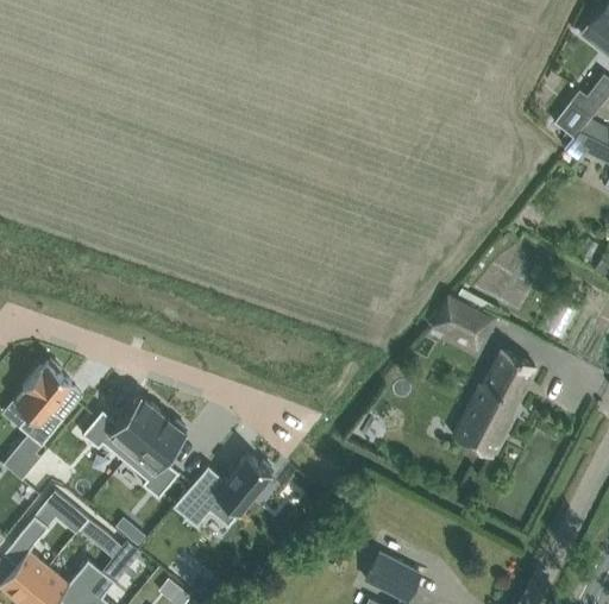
[(603,6),(588,26),(608,42),(608,0),(598,0),(597,2),(603,6)]
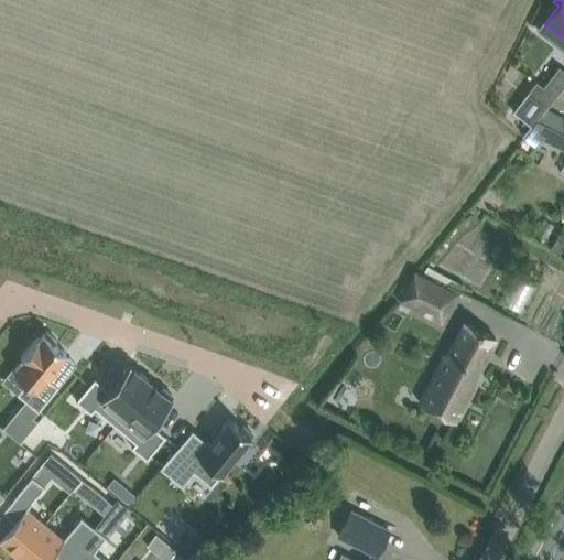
[(528,95),(512,115),(531,130),(534,126),(545,111),(563,88),(563,74),(557,71),(542,90),(535,85),(528,95)]
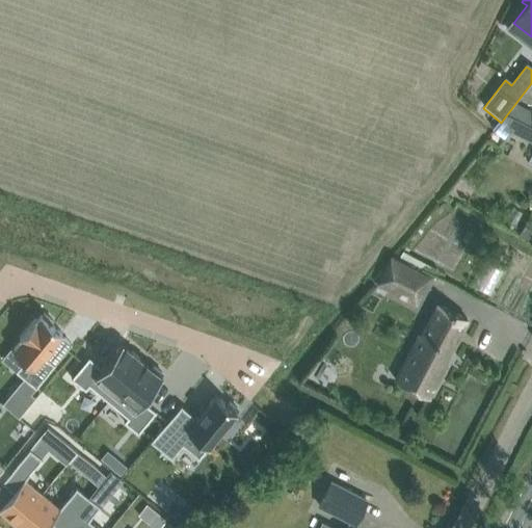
[(507,116),(506,120),(515,125),(528,131),(531,133),(531,113),(514,105),(511,110),(508,115),(507,116)]
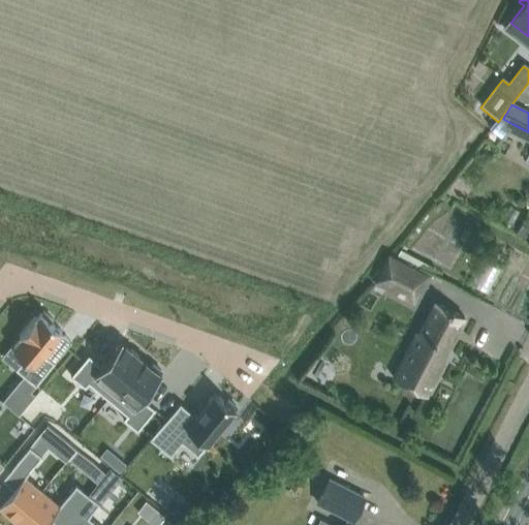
[(512,124),(506,134),(520,141),(525,130),(512,124)]
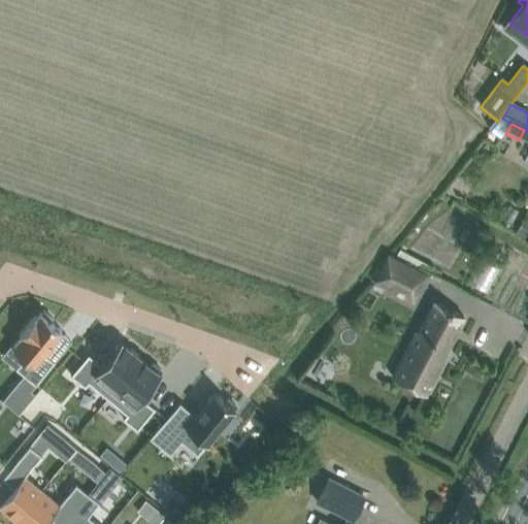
[(527,225),(523,223),(516,236),(527,242),(527,225)]
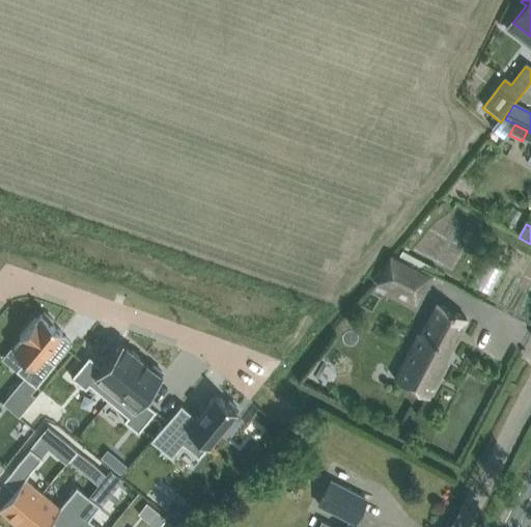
[(390,260),(384,272),(395,278),(388,292),(415,306),(428,280),(390,260)]
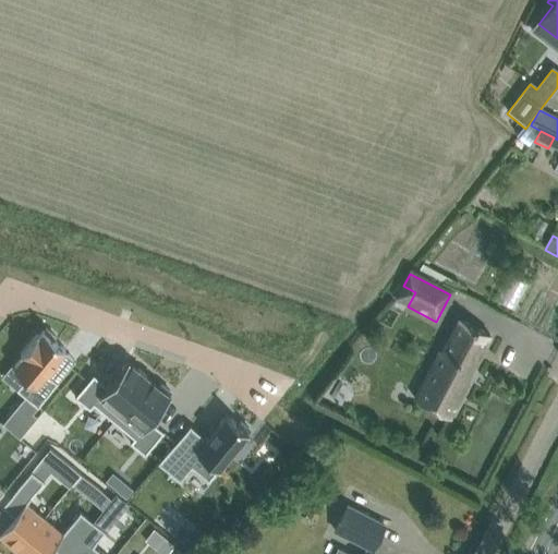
[(438,380),(424,407),(449,420),(468,385),(459,381),(465,370),(472,373),(489,338),(459,322),(441,354),(439,353),(428,374),(438,380)]
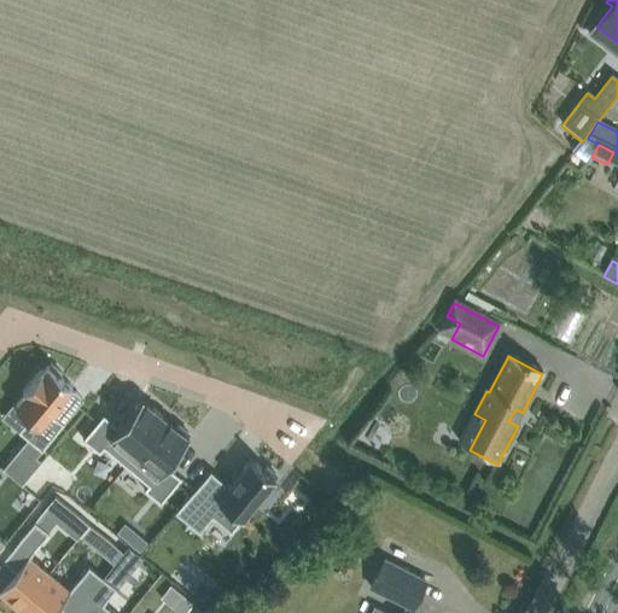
[(16,409),(15,410),(28,421),(18,435),(41,454),(64,426),(51,415),(70,392),(73,389),(58,378),(62,375),(51,367),(48,369),(47,369),(44,374),(40,372),(22,395),(25,397),(16,409)]
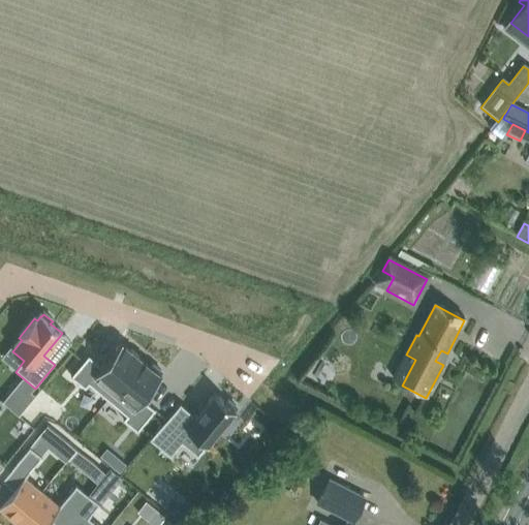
[(88,358),(70,379),(85,391),(89,385),(107,402),(141,361),(121,344),(101,368),(88,358)]
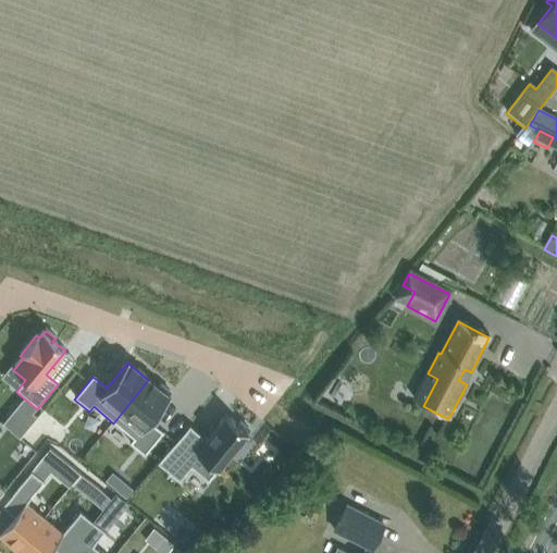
[(148,380),(113,424),(134,440),(130,444),(145,456),(163,434),(149,422),(170,397),(168,396),(170,393),(161,385),(159,389),(148,380)]
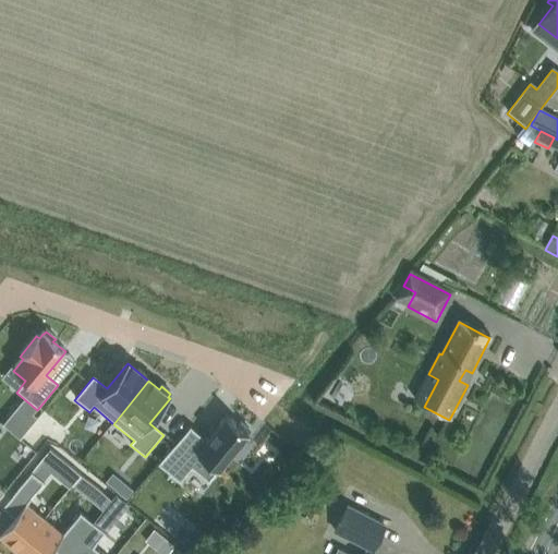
[(190,428),(158,466),(180,484),(191,470),(208,484),(249,436),(247,435),(250,433),(241,425),(238,428),(226,418),(207,442),(190,428)]
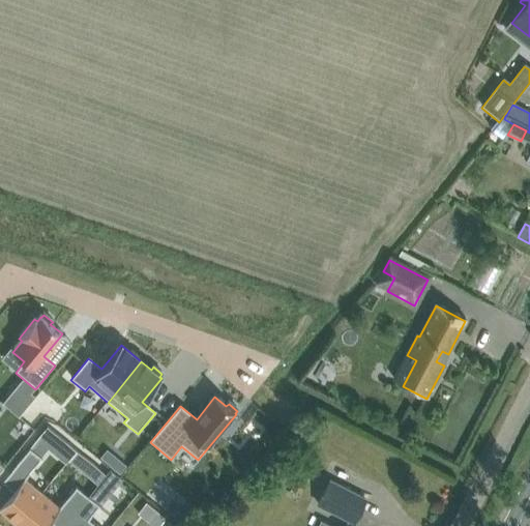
[(47,428),(37,440),(49,449),(52,451),(61,440),(47,428)]
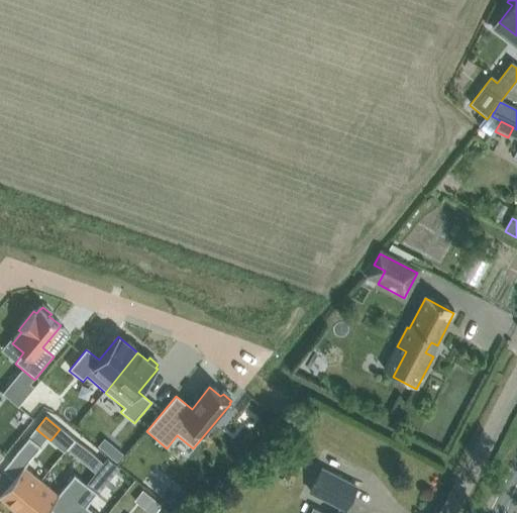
[(13,481),(0,495),(0,499),(15,512),(17,512),(40,483),(23,469),(40,448),(39,447),(28,438),(1,471),(13,481)]
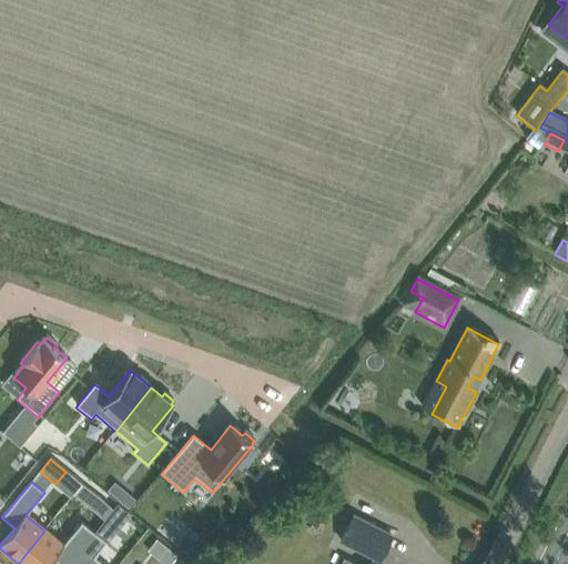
[(300,483),(290,492),(300,502),(308,493),(300,483)]
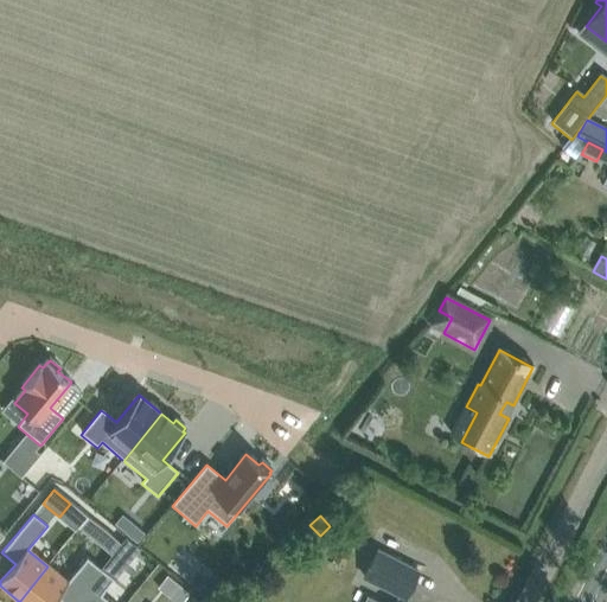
[(133,524),(126,533),(138,543),(145,533),(133,524)]
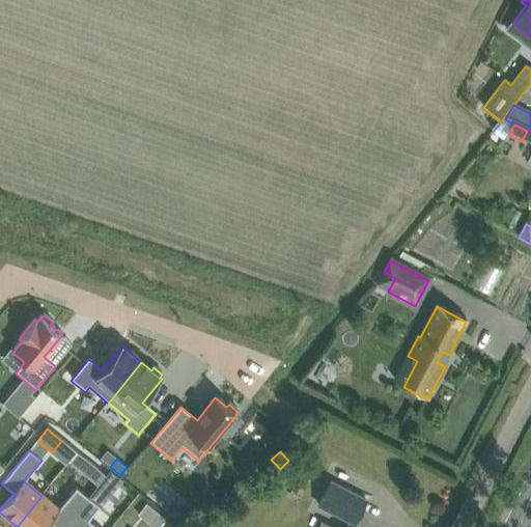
[(99,468),(90,478),(98,484),(106,475),(99,468)]
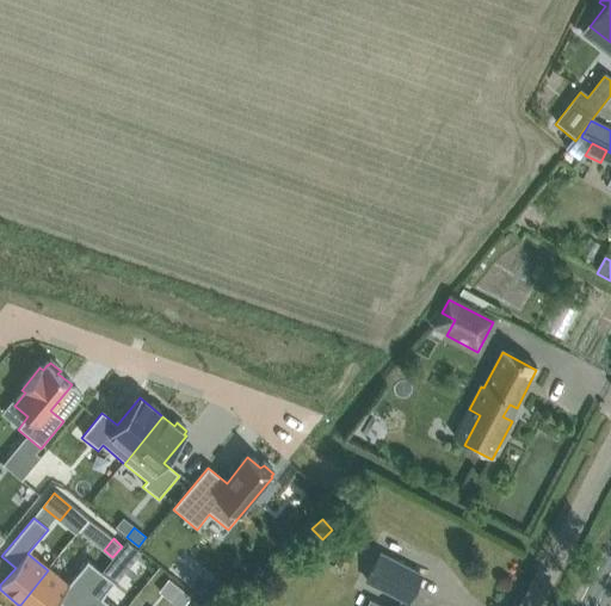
[(122,549),(113,557),(129,569),(136,561),(122,549)]
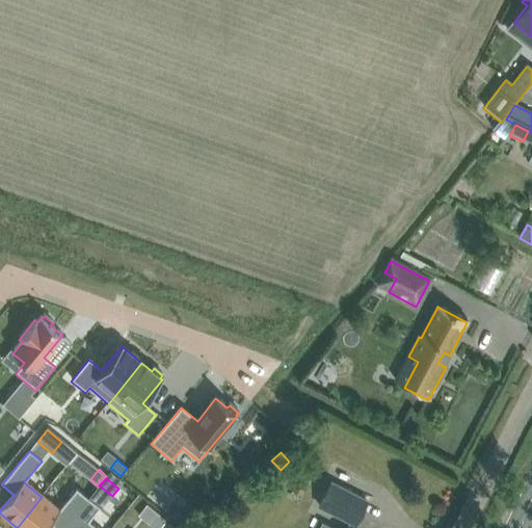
[(331,485),(319,508),(336,518),(354,527),(367,503),(348,494),(331,485)]
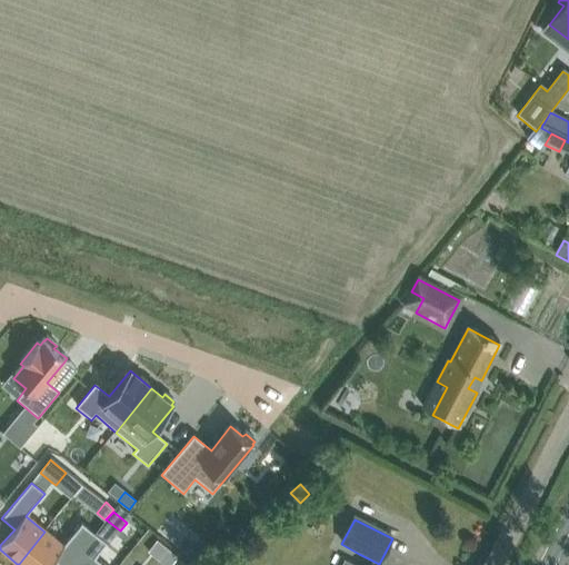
[(45,532),(19,564),(50,564),(53,561),(57,564),(69,564),(82,548),(95,534),(82,524),(63,546),(45,532)]
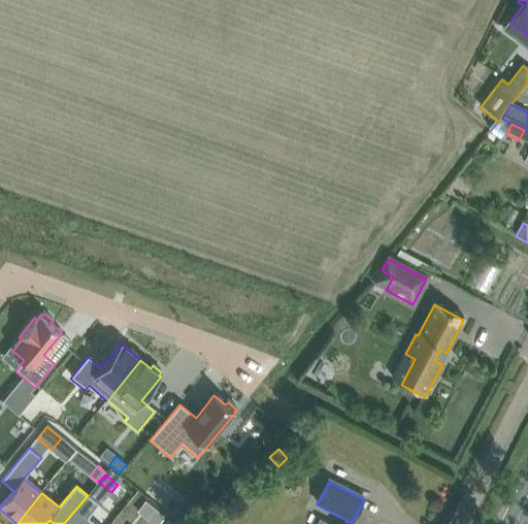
[(93,523),(88,519),(99,505),(88,495),(76,509),(64,523),(93,523)]
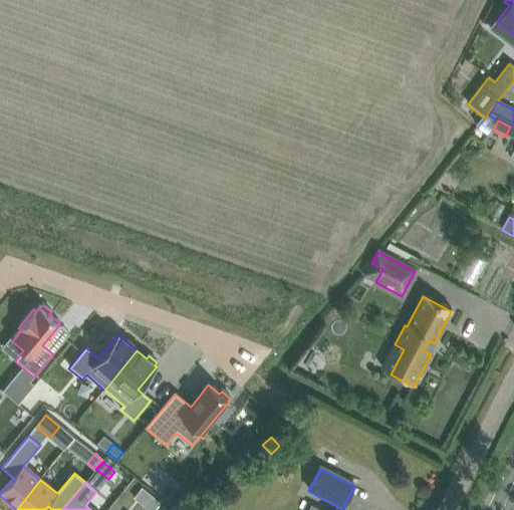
[(142,490),(135,499),(143,506),(151,497),(142,490)]
